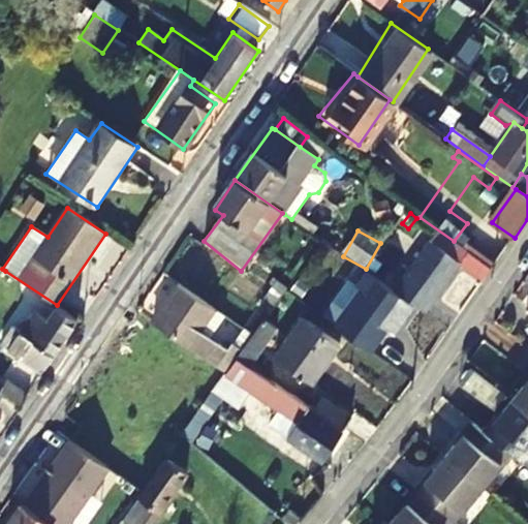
[(425,313),(461,265),(467,254),(438,234),(395,291),(425,313)]
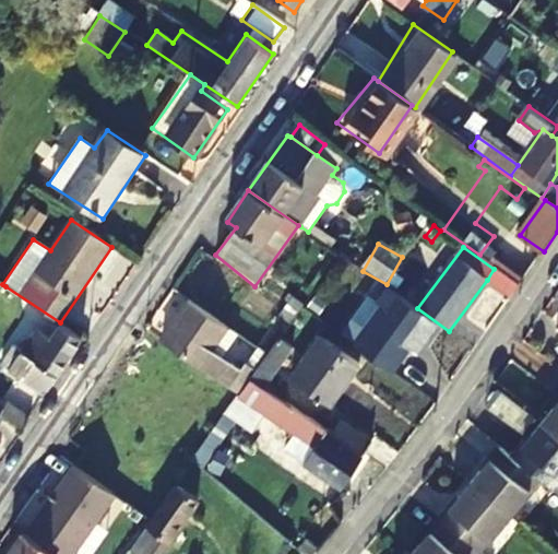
[(321,321),(322,319),(320,317),(331,302),(346,311),(363,289),(347,278),(355,268),(341,257),(304,309),(321,321)]
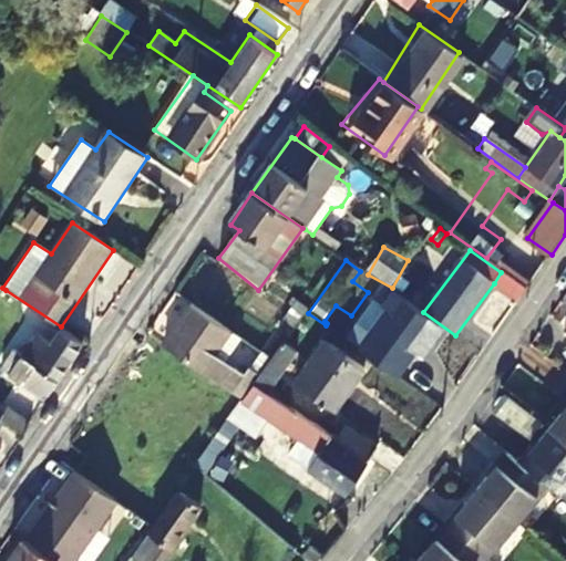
[(501,272),(494,283),(516,299),(525,286),(503,270),(501,272)]
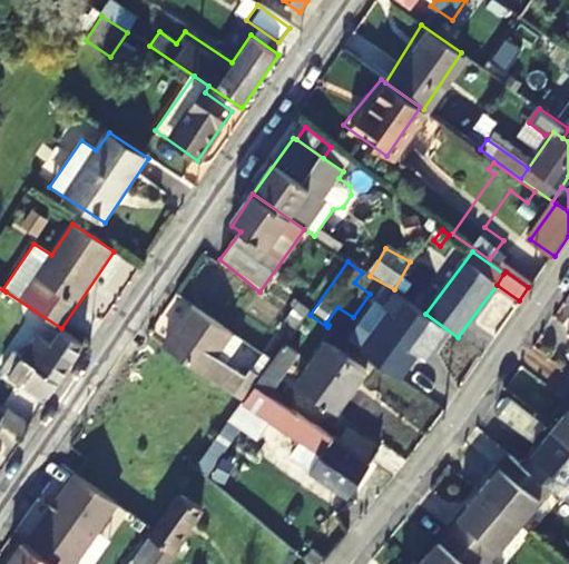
[(6,292),(0,299),(0,308),(39,335),(31,347),(22,342),(1,374),(45,404),(85,344),(61,328),(6,292)]
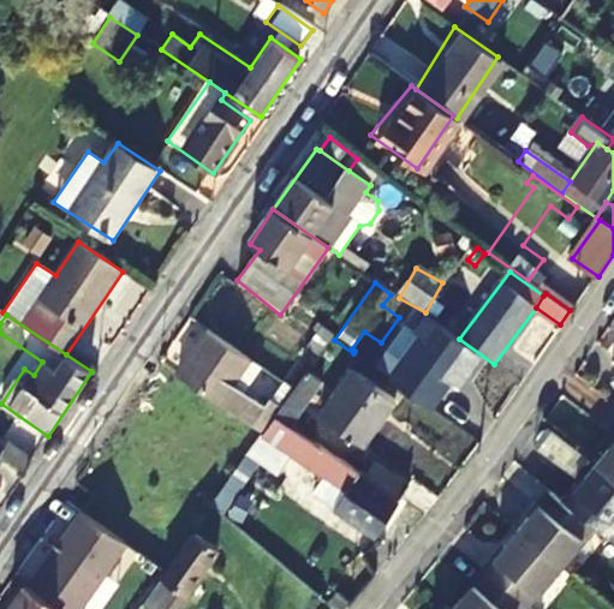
[(178,376),(216,402),(248,357),(208,330),(178,376)]
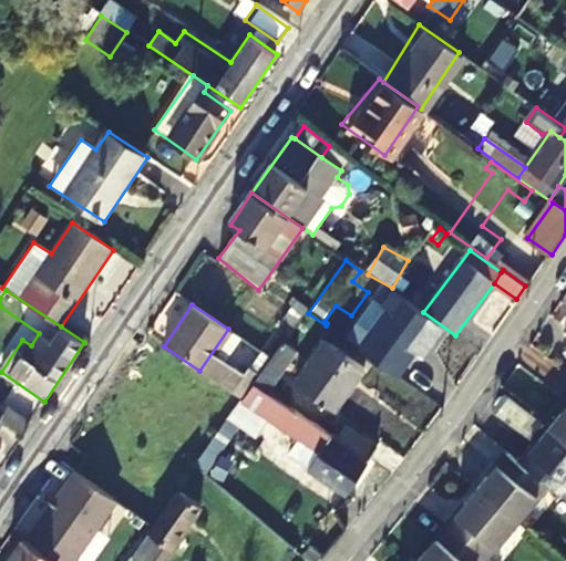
[(371,357),(379,347),(332,317),(327,323),(326,325),(371,357)]
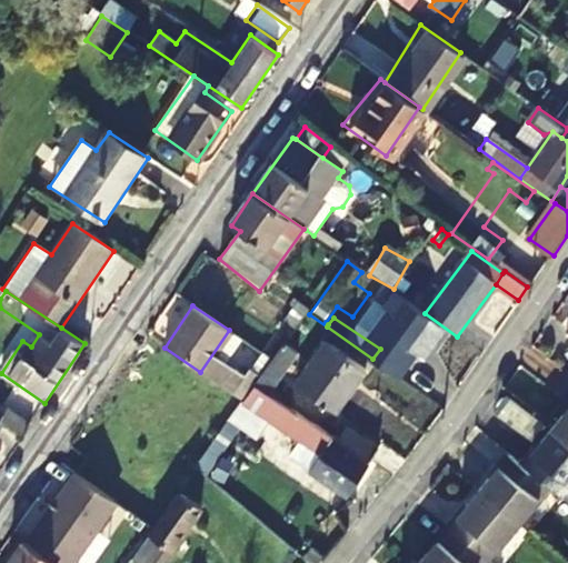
[(329,343),(299,385),(338,412),(367,370),(329,343)]
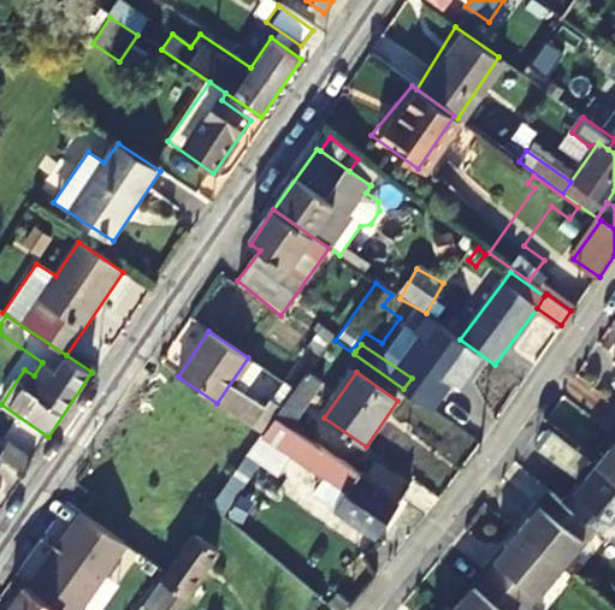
[(276,416),(291,427),(323,384),(308,373),(276,416)]
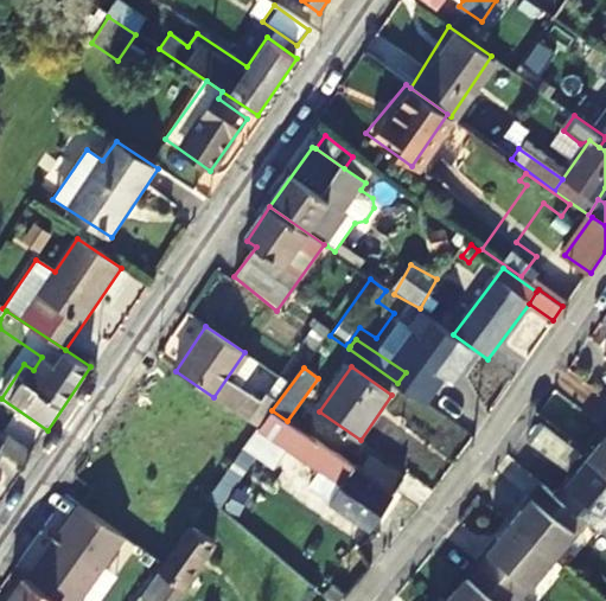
[(447,402),(406,372),(397,383),(439,414),(447,402)]
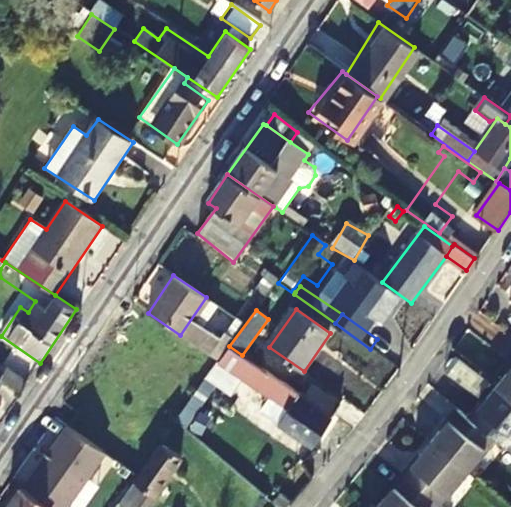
[(303,397),(242,355),(229,346),(219,361),(206,379),(230,396),(241,380),(287,413),(278,426),(311,449),(333,420),(303,397)]
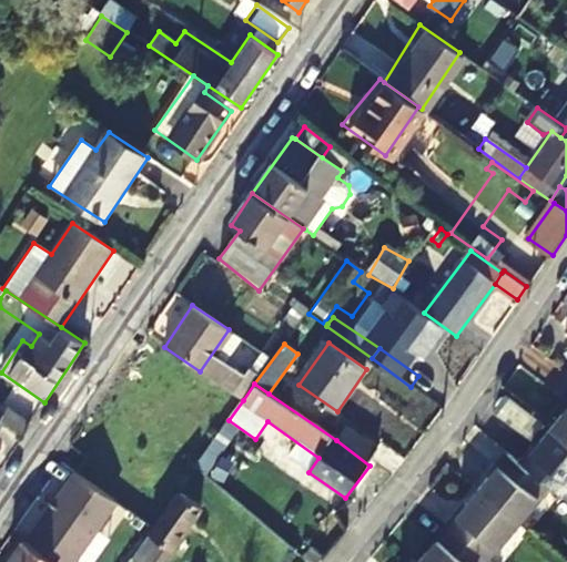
[(566,401),(548,425),(566,439),(566,401)]
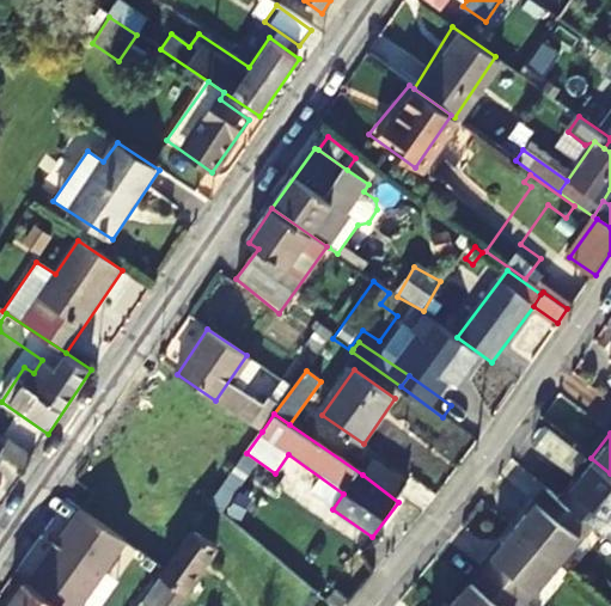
[(8,442),(0,454),(0,455),(29,476),(38,461),(8,442)]
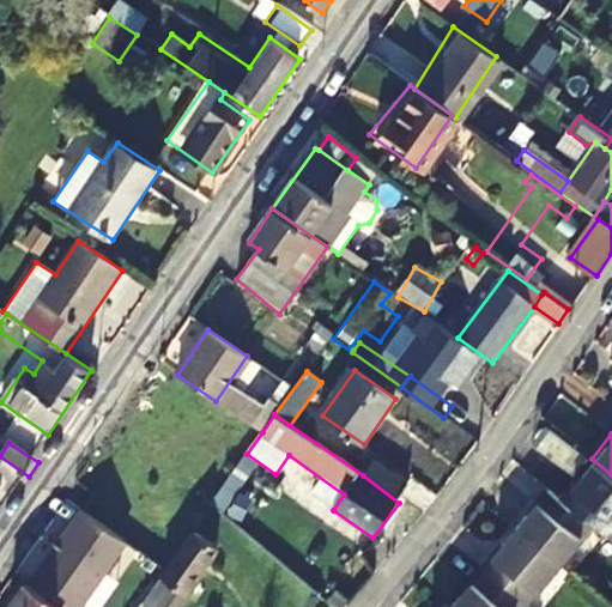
[(611,474),(592,459),(558,501),(591,528),(603,539),(611,526),(611,474)]
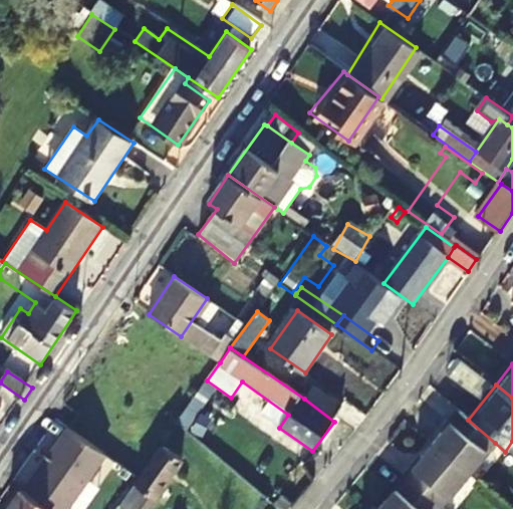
[(312,387),(304,399),(333,418),(340,407),(312,387)]
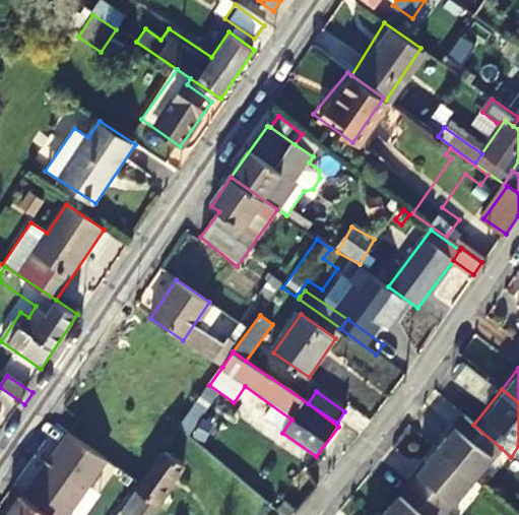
[(435,449),(472,480),(501,448),(473,425),(462,416),(435,449)]
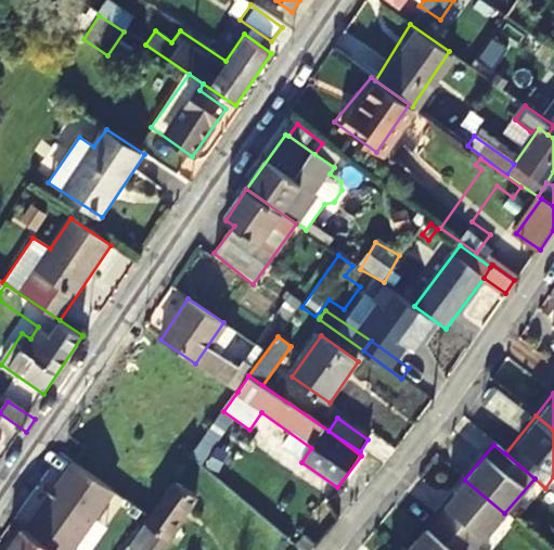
[(73,462),(54,489),(50,496),(25,529),(54,549),(73,549),(114,491),(73,462)]
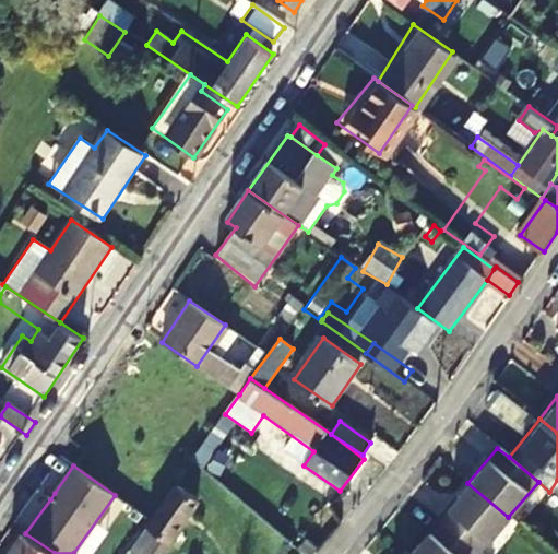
[(129,551),(132,553),(156,553),(197,501),(187,493),(192,484),(182,478),(129,551)]
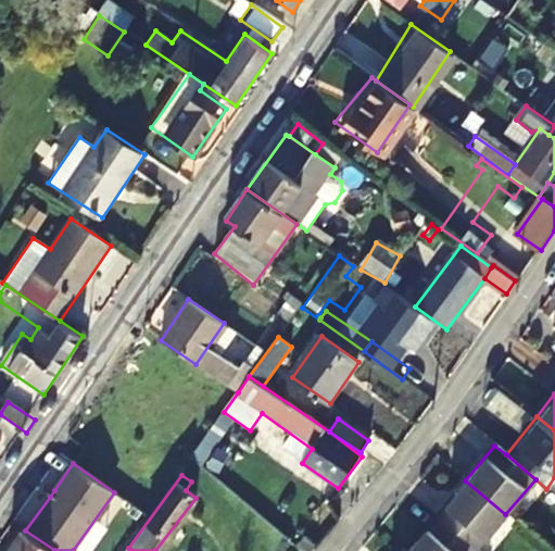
[(475,550),(505,514),(465,480),(433,518),(472,550),(475,550)]
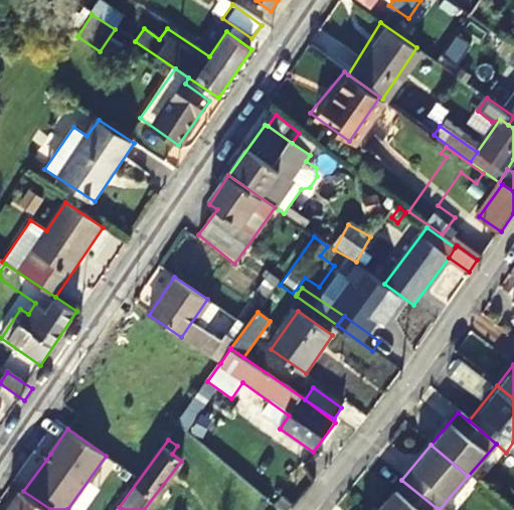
[(438,509),(401,480),(377,509),(438,509)]
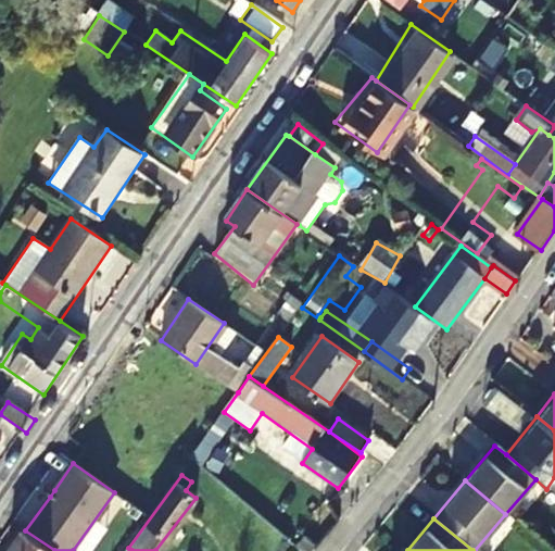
[(54,550),(25,530),(22,528),(8,550),(54,550)]
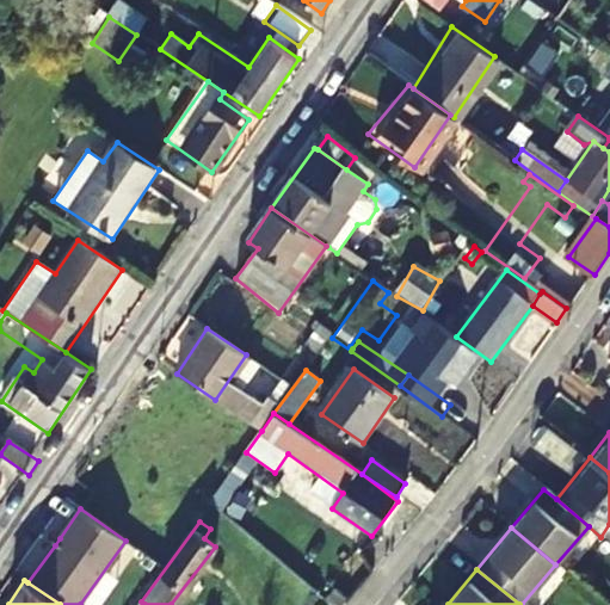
[(336,588),(327,599),(333,604),(345,604),(350,599),(336,588)]
